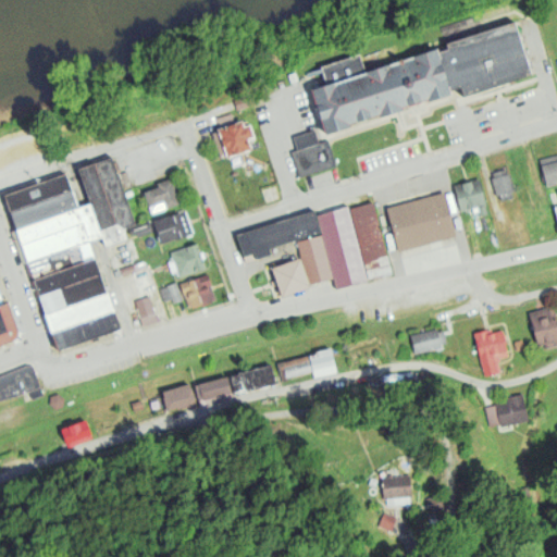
[(317,89),(330,134),(456,93),(455,88),(465,85),(468,95),(536,73),(520,20),(450,41),(452,49),(443,51),(442,47),(369,70),(362,52),(323,66),(330,84),(317,89)]
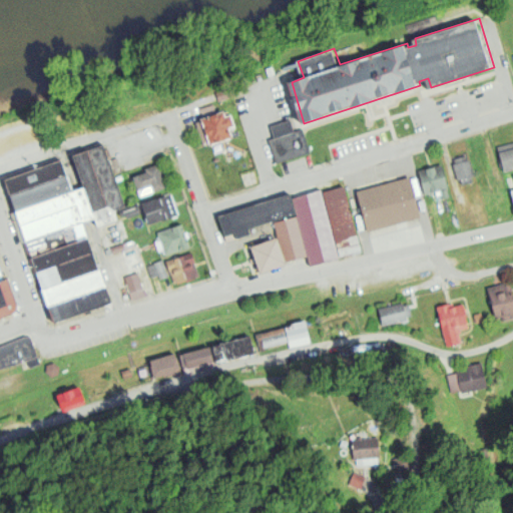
[(203,118),(211,145),(234,138),(230,128),(236,126),(232,115),(227,117),(225,111),(203,118)]
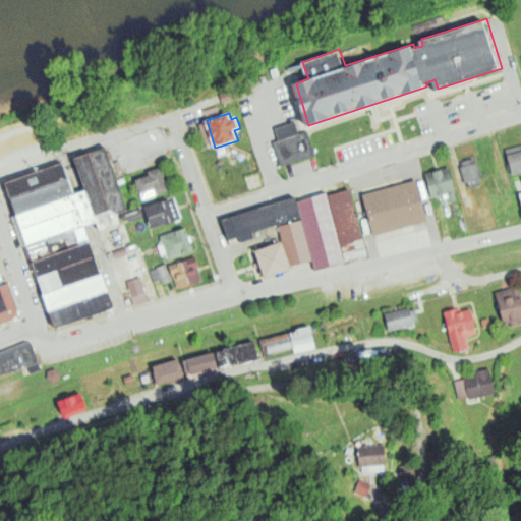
[(274,128),(277,141),(271,143),(279,166),(315,156),(307,131),(299,133),(295,122),(274,128)]
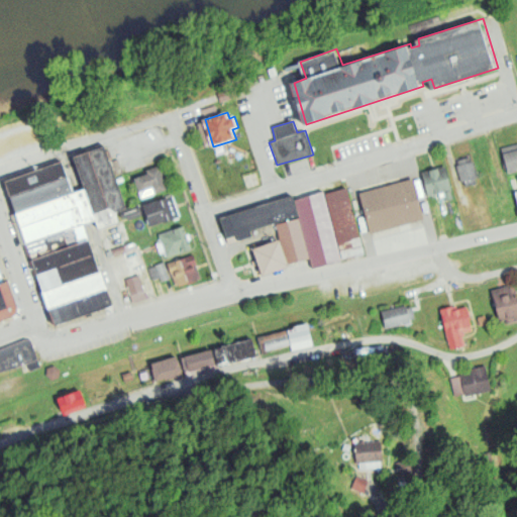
[(1,138),(34,124),(43,148),(9,159),(1,138)]
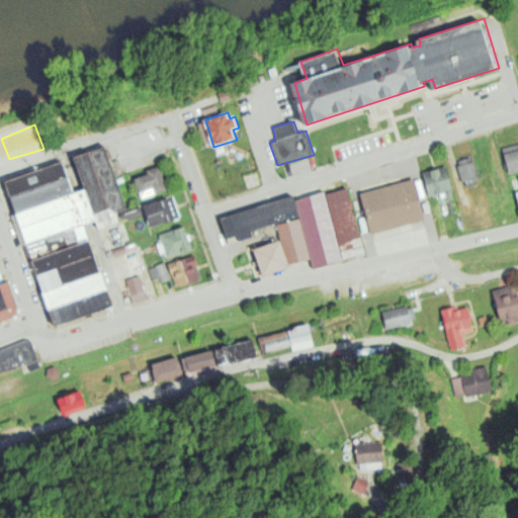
[(0,139),(0,162),(9,159),(1,139),(0,139)]
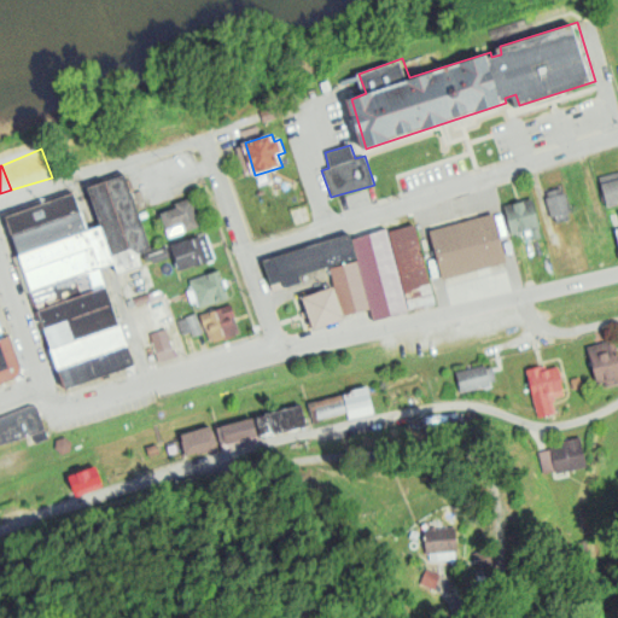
[(109,180),(127,174),(153,250),(136,255),(109,180)]
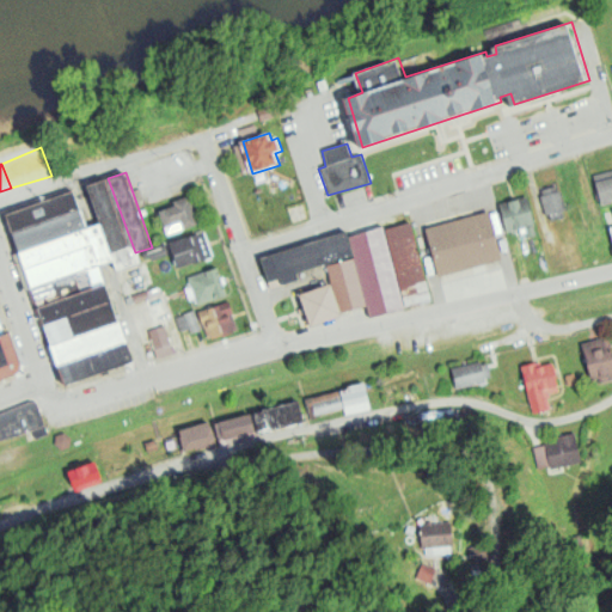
[(611,172),(611,201),(600,206),(593,177),(611,172)]
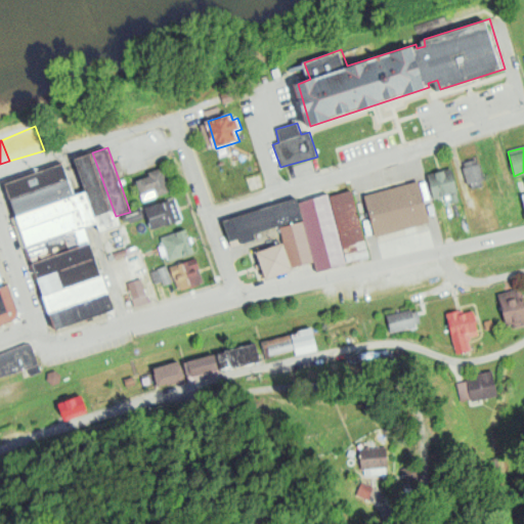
[(77,159),(101,231),(119,224),(116,216),(92,153),(77,159)]
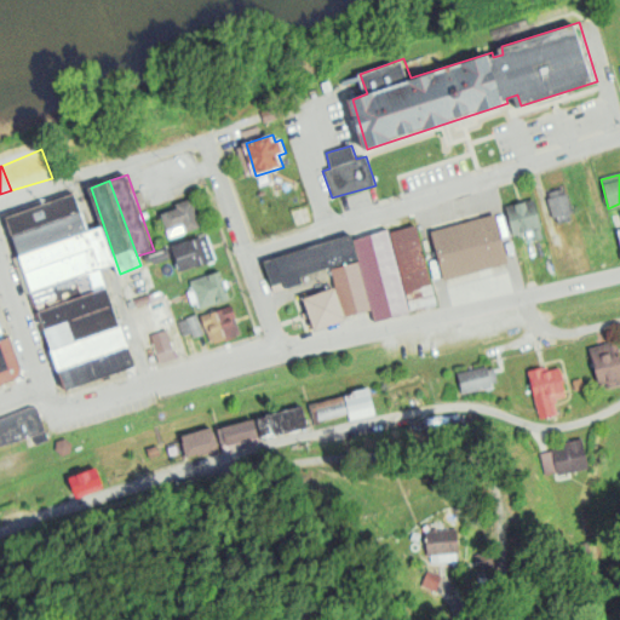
[(75,193),(7,217),(15,235),(81,212),(75,193)]
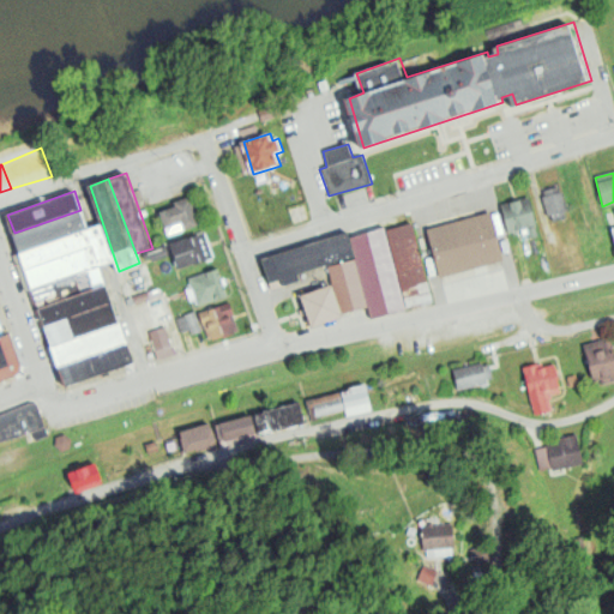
[(541,197),(561,192),(566,211),(546,217),(541,197)]
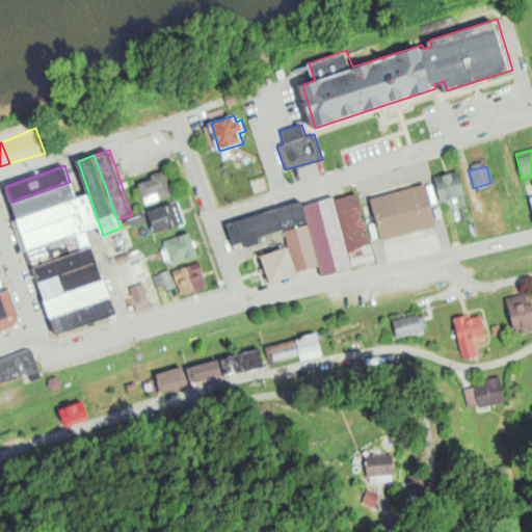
[(163,171),(173,196),(160,200),(158,192),(143,197),(139,184),(153,179),(152,175),(163,171)]
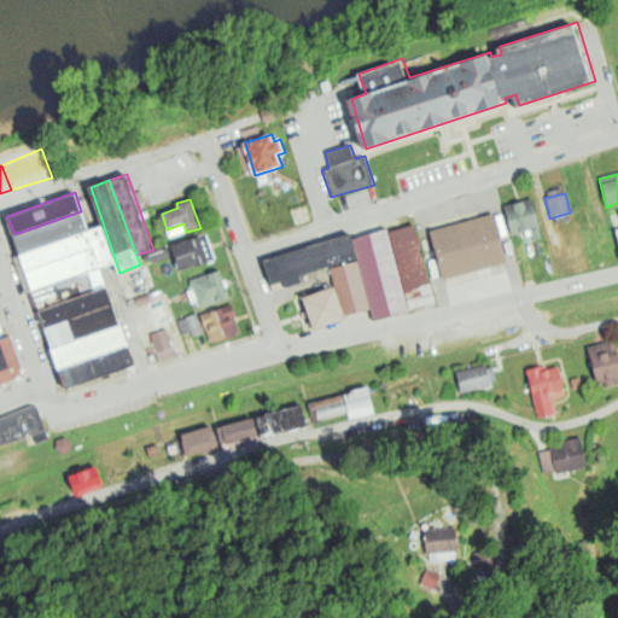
[(503,208),(512,238),(540,229),(531,199),(503,208)]
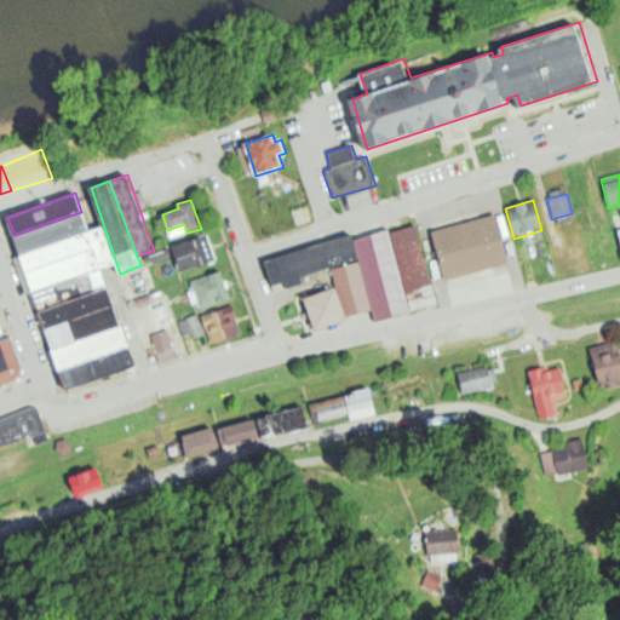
[(15,235),(23,254),(87,231),(90,230),(84,211),(15,235)]
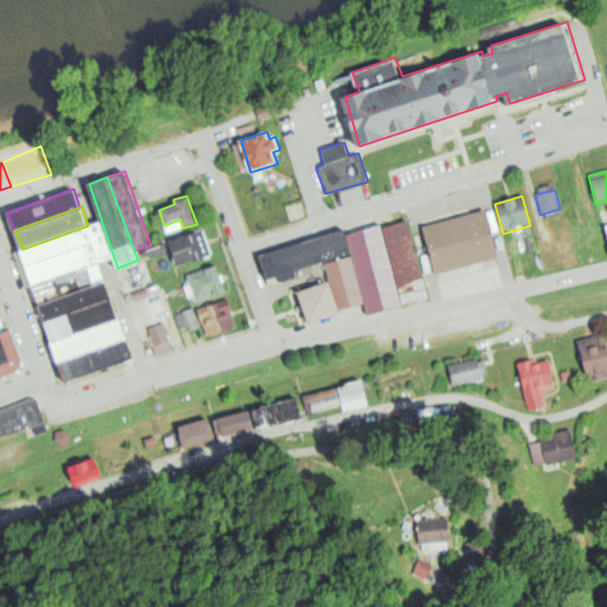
[(423,228),(436,274),(496,260),(484,210),(423,228)]
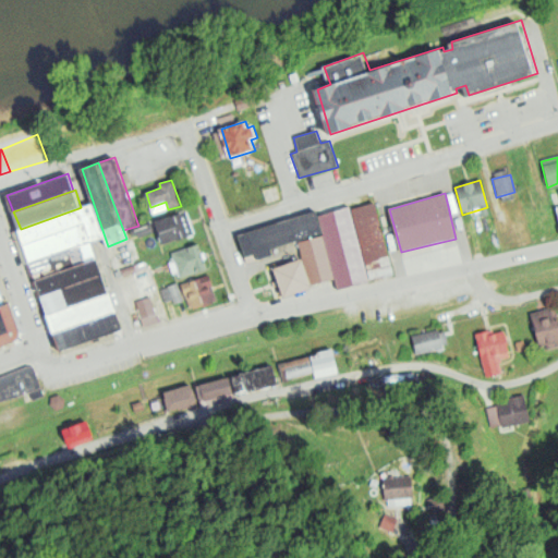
[(350,210),(375,203),(393,275),(368,279),(350,210)]
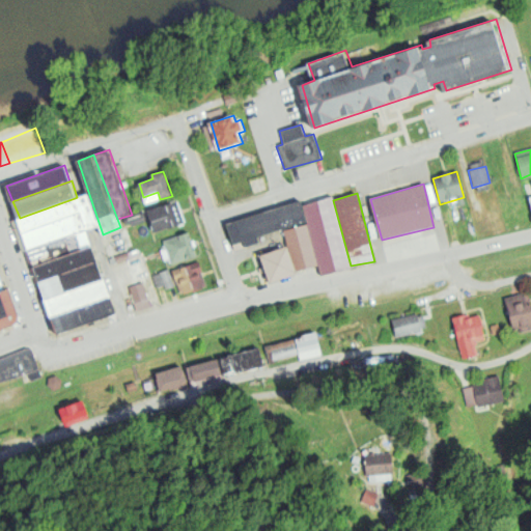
[(304,206),(332,197),(333,200),(351,266),(352,268),(322,275),(319,264),(304,206)]
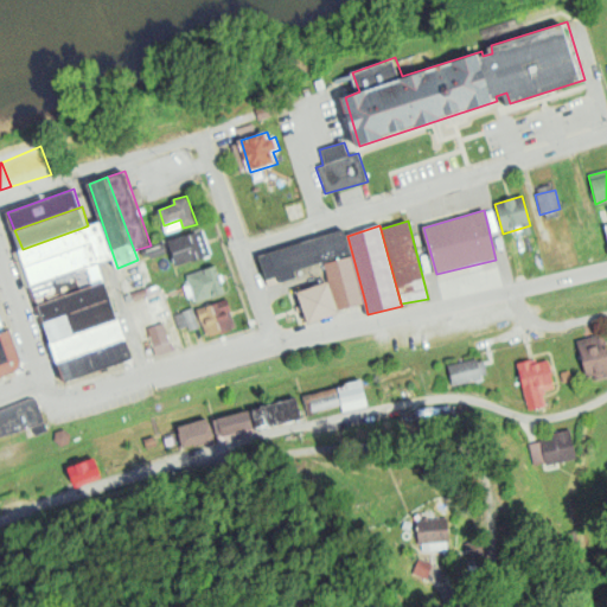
[(23,249),(27,266),(91,242),(85,227),(23,249)]
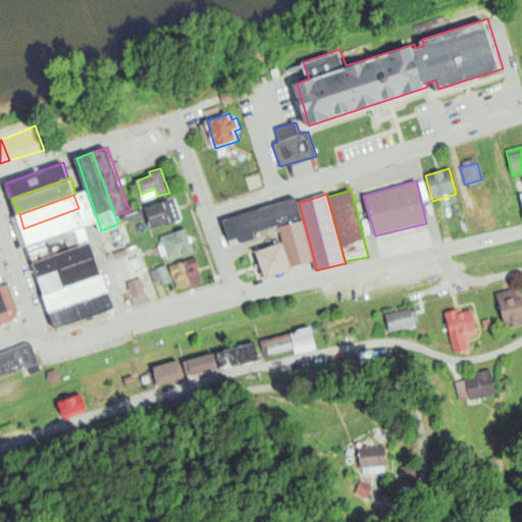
[(221,221),(227,244),(241,239),(243,244),(259,238),(258,236),(278,229),(303,220),(299,203),(297,197),(221,221)]
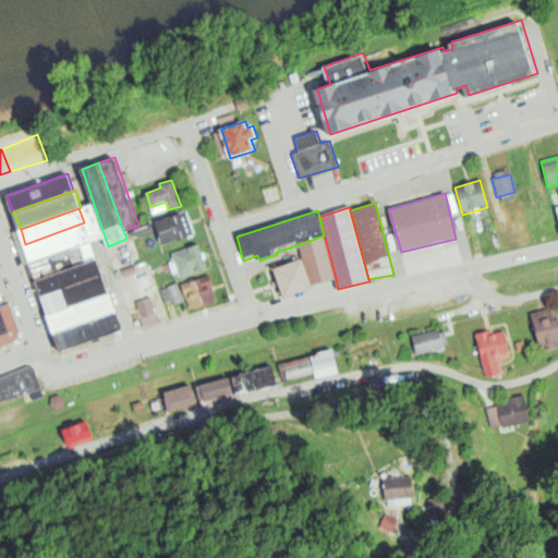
[(181,214),(189,237),(164,244),(156,221),(181,214)]
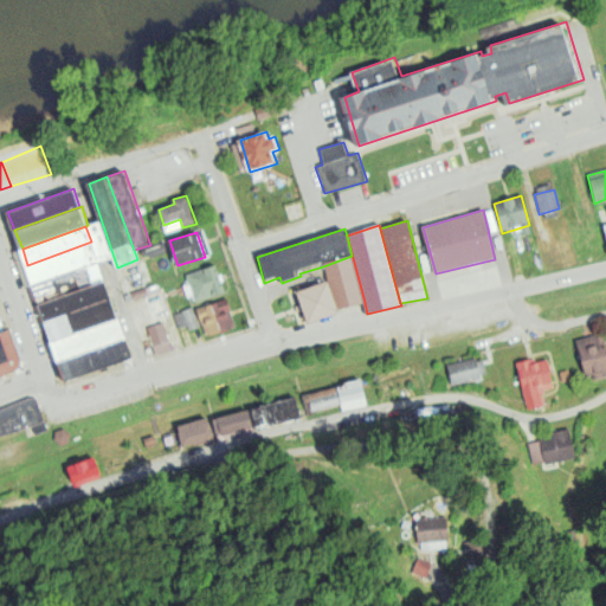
[(27,265),(33,287),(97,263),(100,262),(92,242),(27,265)]
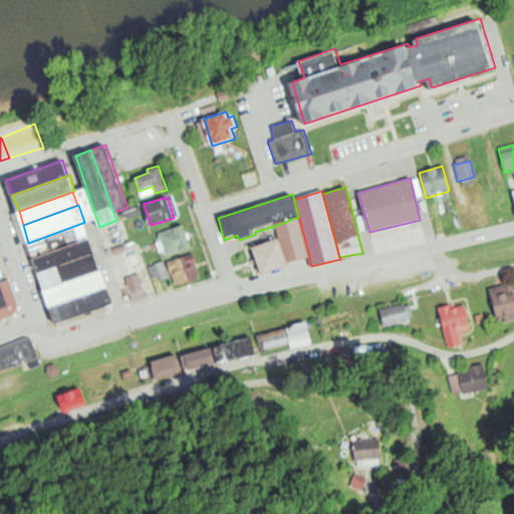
[(274,226),(279,239),(288,262),(309,256),(298,217),(274,226)]
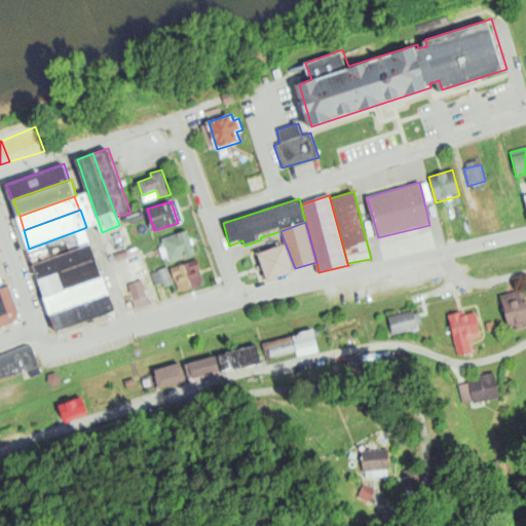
[(29,249),(34,264),(90,242),(84,228),(29,249)]
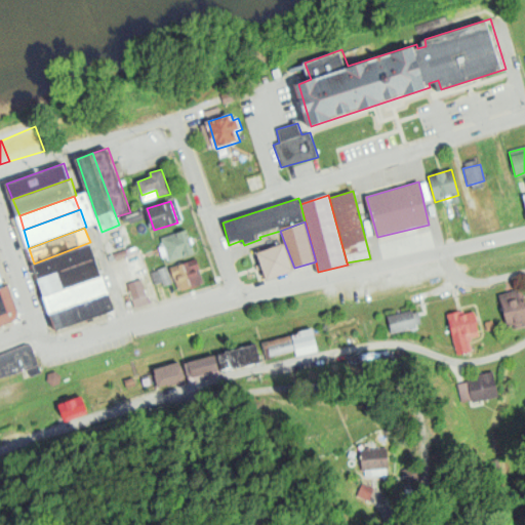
[(186,230),(194,253),(169,261),(161,239),(186,230)]
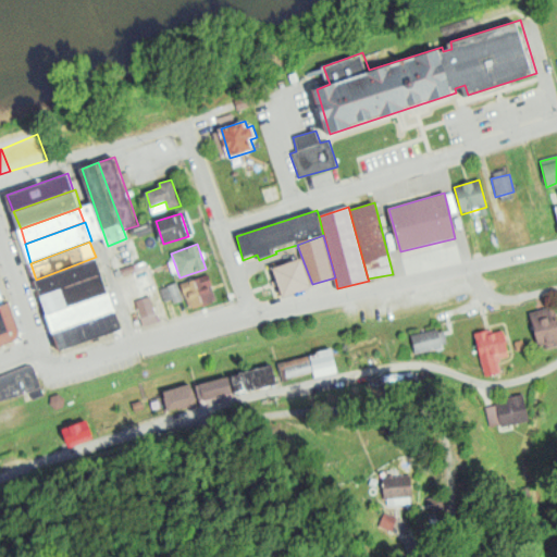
[(36,280),(41,296),(102,273),(96,257),(36,280)]
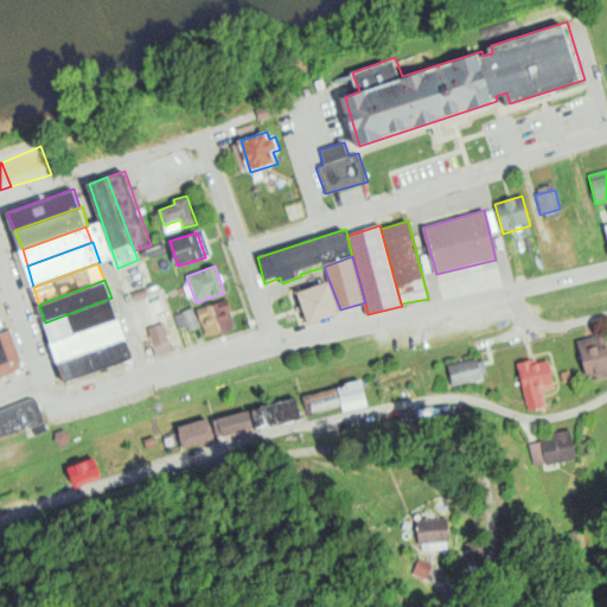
[(298,293),(310,324),(340,312),(340,310),(330,282),(298,293)]
